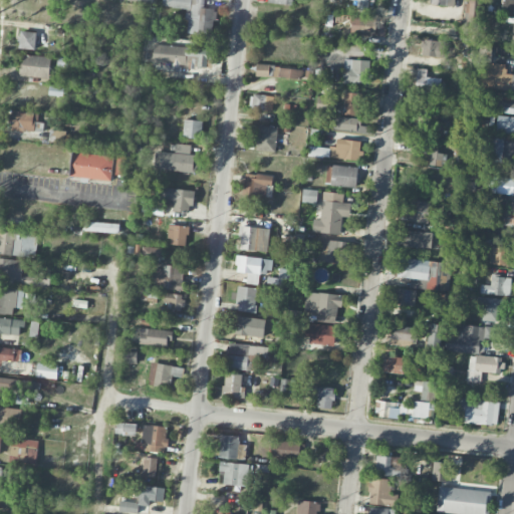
[(186,33),(213,35),(215,8),(203,7),(203,0),(162,0),(162,6),(188,8),(186,33)]
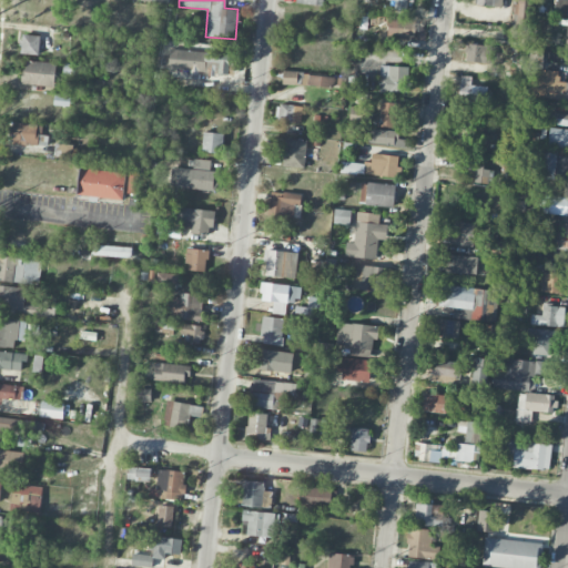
[(394,9),(411,11),(412,0),(394,0),(396,0),(394,9)]
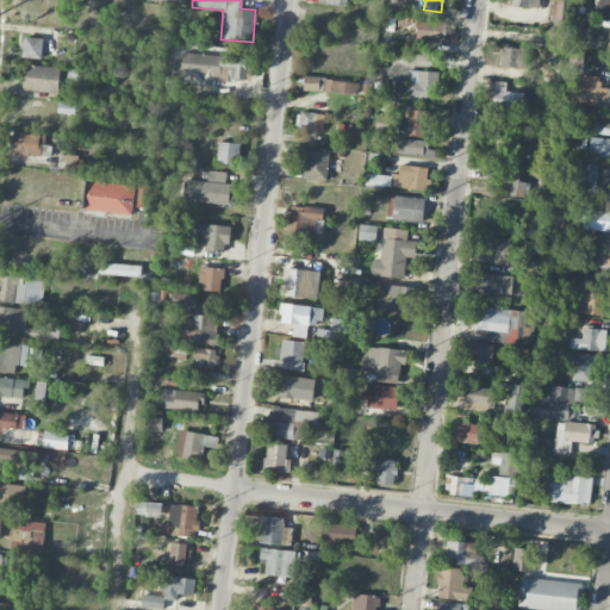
[(609,16),(609,0),(596,0),(596,16),(609,16)]
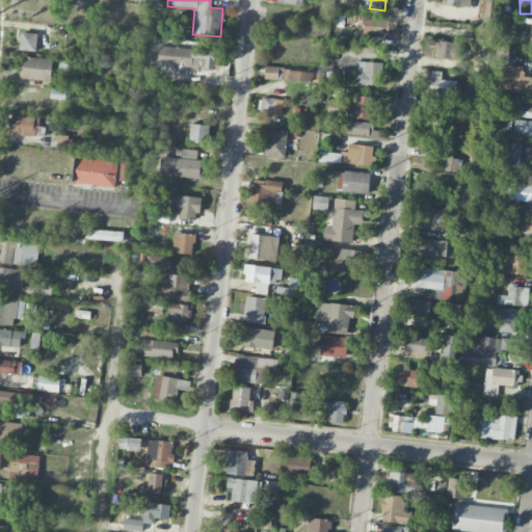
[(363,34),(389,37),(390,19),(365,17),(363,34)]
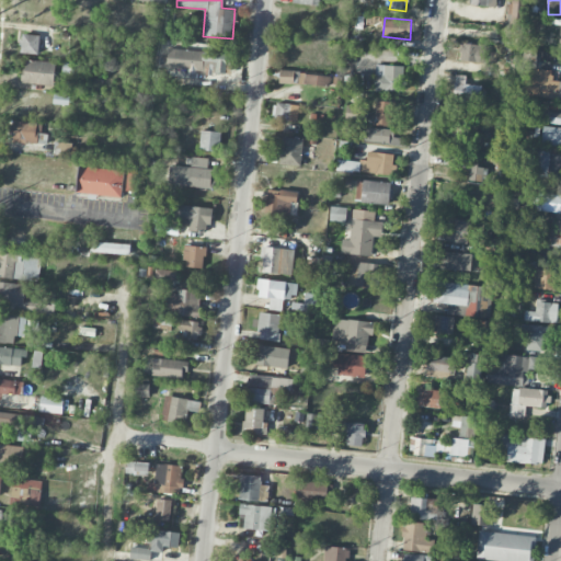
[(38,55),(41,36),(23,33),(20,52),(38,55)]
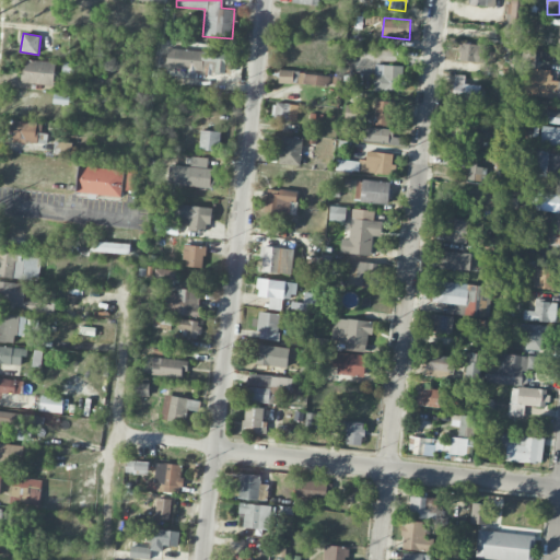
[(486,45),(459,42),(458,60),(483,63),(486,45)]
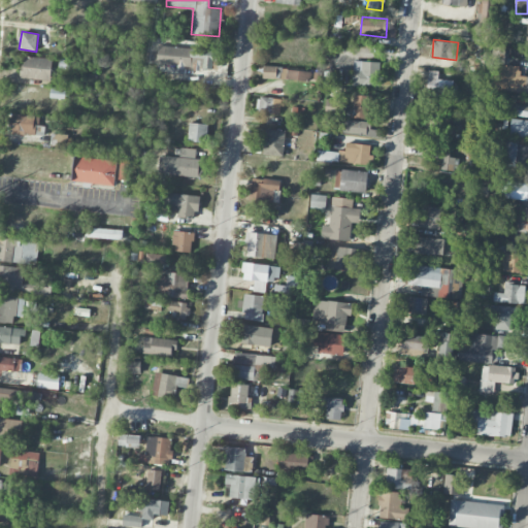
[(219,51),(158,46),(158,54),(149,53),(147,63),(196,67),(196,68),(212,69),(212,61),(219,62),(219,51)]
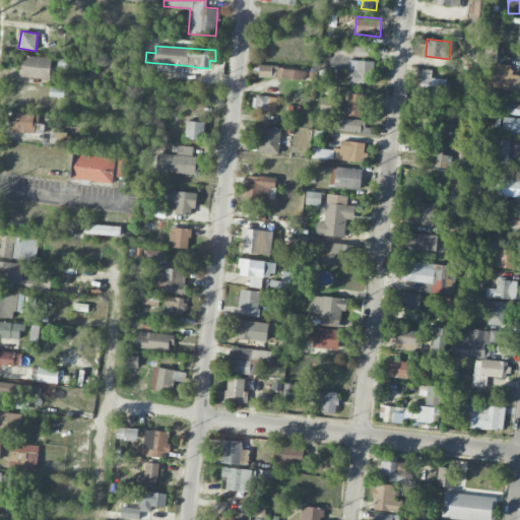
[(483,87),(519,91),(519,74),(510,74),(511,65),(496,63),(497,54),(488,53),(483,87)]
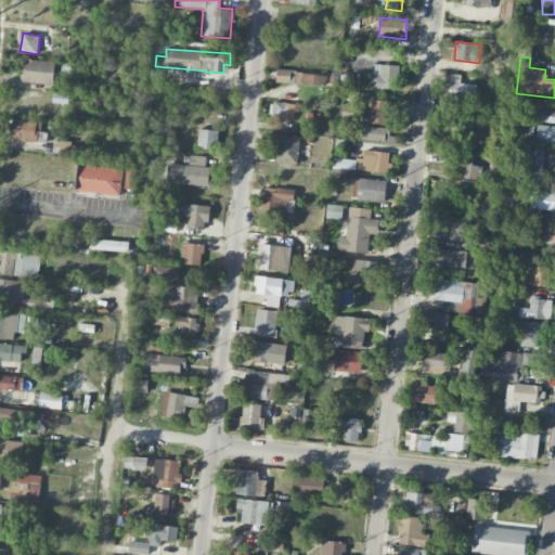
[(22,81),(53,85),(55,62),(24,59),(22,81)]
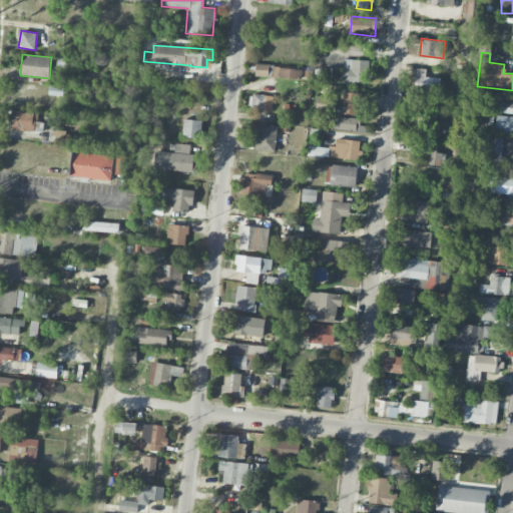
[(369,83),(369,60),(343,59),(342,83),(369,83)]
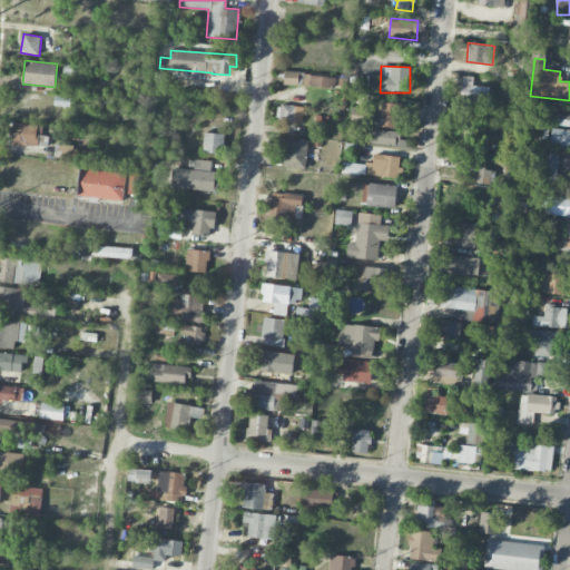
[(334,75),(284,72),(283,85),(334,87),(334,75)]
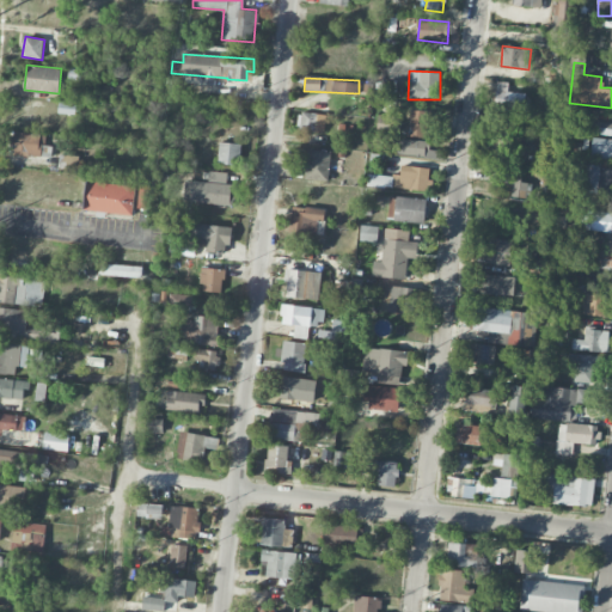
[(495,105),(525,106),(526,92),(508,92),(508,81),(496,81),(495,105)]
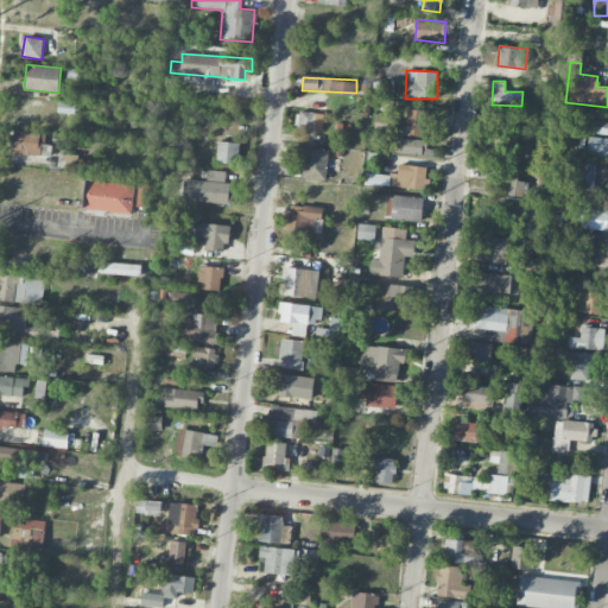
[(428,111),(406,108),(404,121),(399,121),(398,133),(424,137),(428,111)]
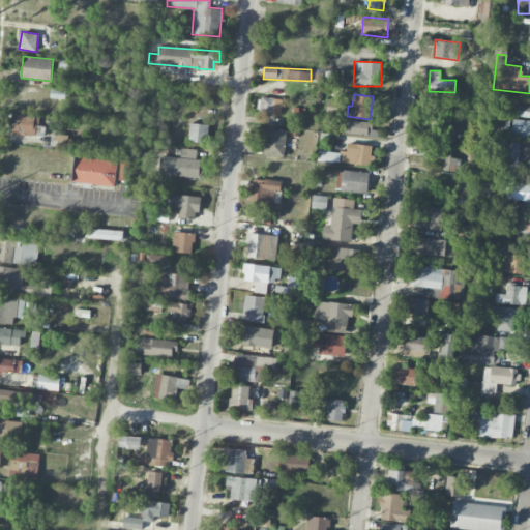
[(281,115),(282,98),(259,97),(257,113),(281,115)]
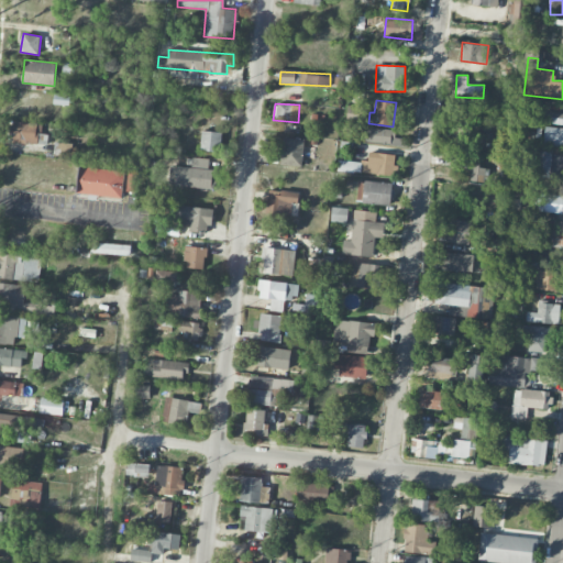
[(362,122),(364,108),(348,106),(346,120),(362,122)]
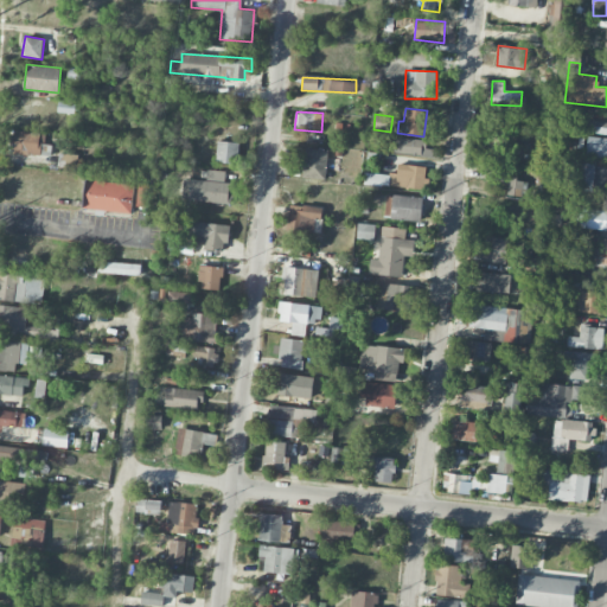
[(606,133),(606,114),(593,114),(590,132),(606,133)]
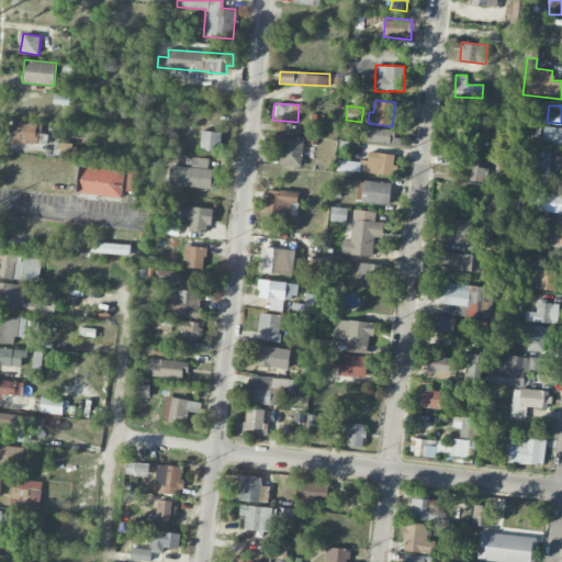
[(48,134),(41,133),(43,124),(14,120),(11,139),(47,145),(48,134)]
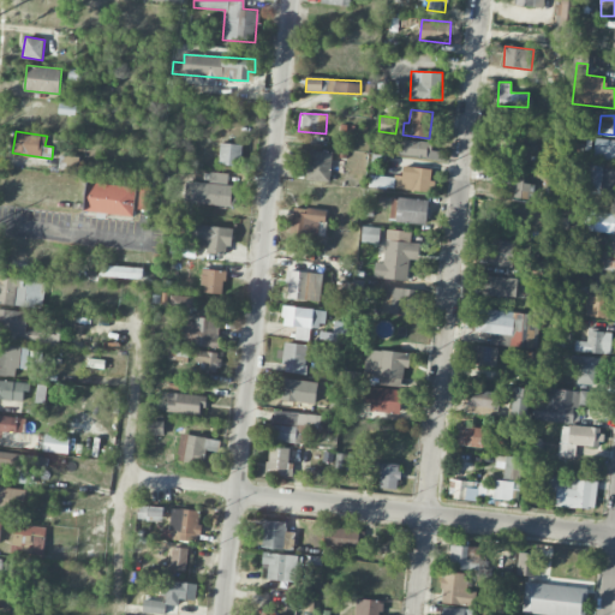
[(593,157),(614,160),(614,139),(596,137),(593,157)]
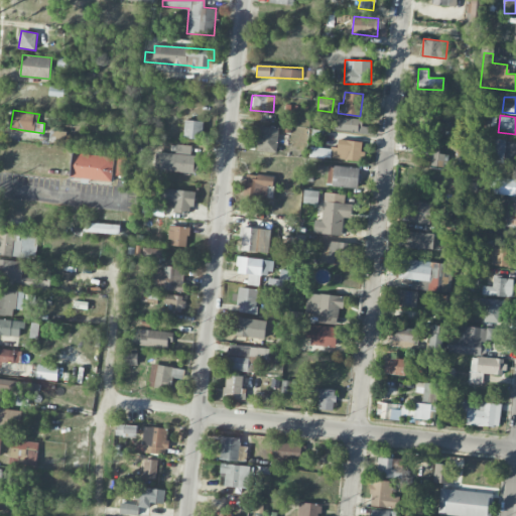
[(336,130),(359,131),(359,118),(337,117),(336,130)]
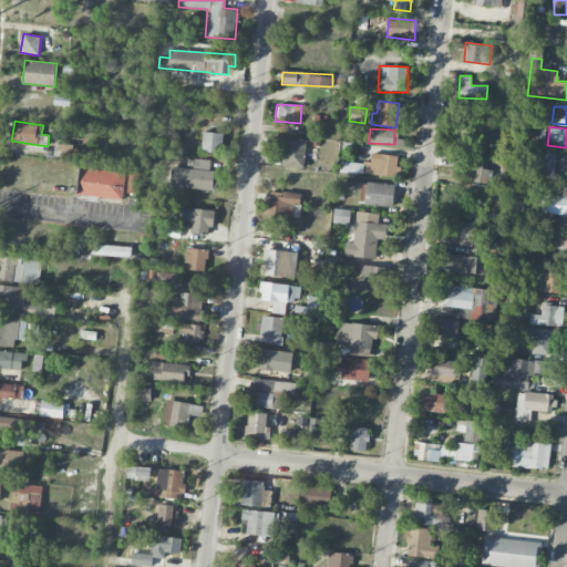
[(202,152),(223,153),(223,133),(203,132),(202,152)]
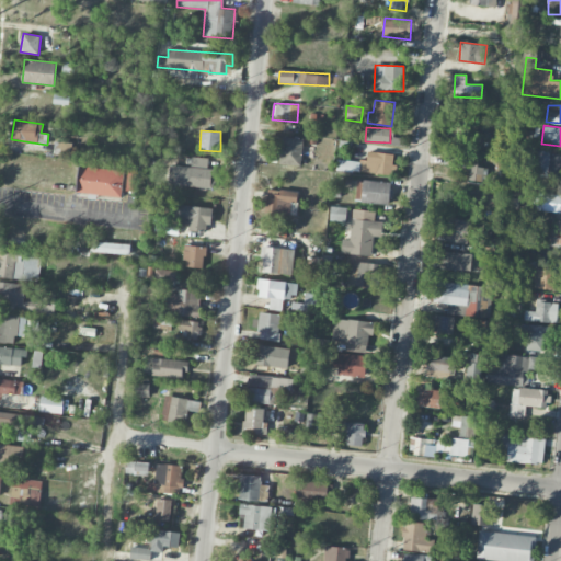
[(301,165),(302,137),(278,137),(278,164),(301,165)]
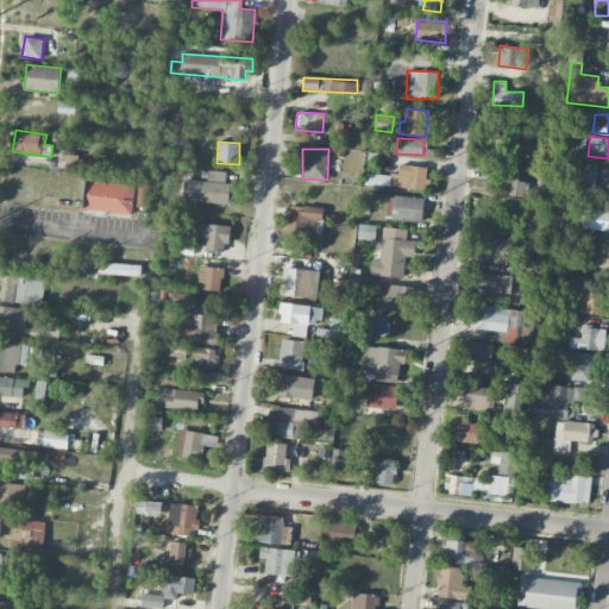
[(83,156),(64,155),(63,167),(82,169),(83,156)]
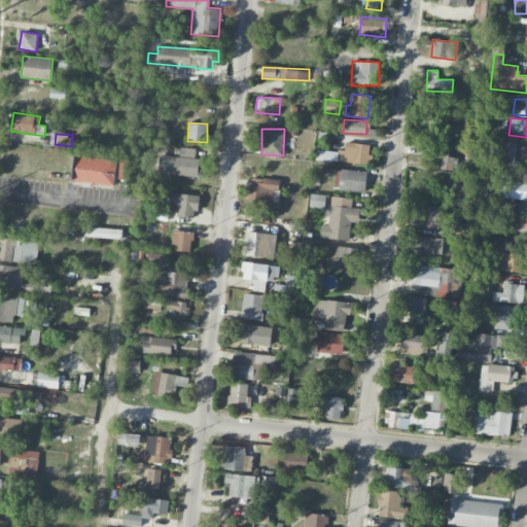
[(370,145),(346,142),(344,152),(317,148),(316,159),(372,165),(373,154),(369,153),(370,145)]
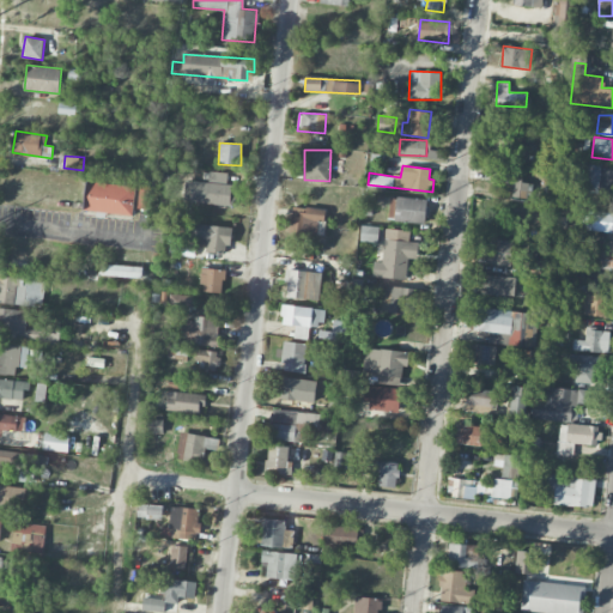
[(584,192),(612,195),(612,169),(588,165),(584,192)]
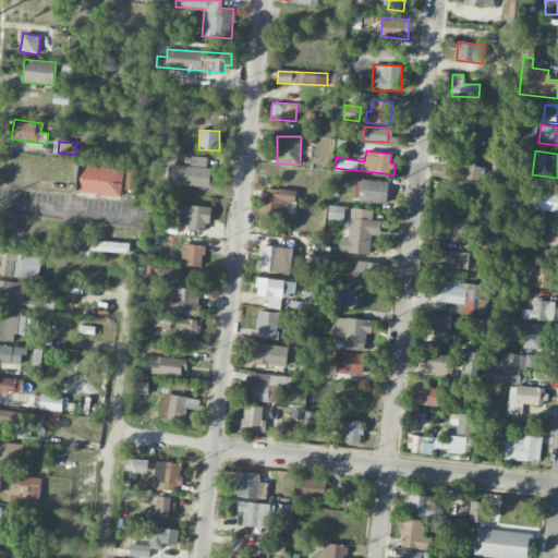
[(465,178),(482,181),(484,167),(474,166),(476,158),(449,154),(447,166),(468,169),(465,178)]
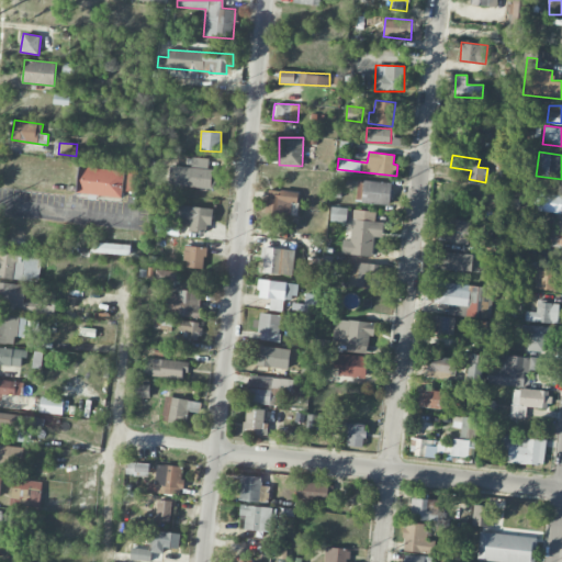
[(215,188),(215,169),(209,168),(209,158),(192,157),(191,167),(169,166),(168,186),(215,188)]
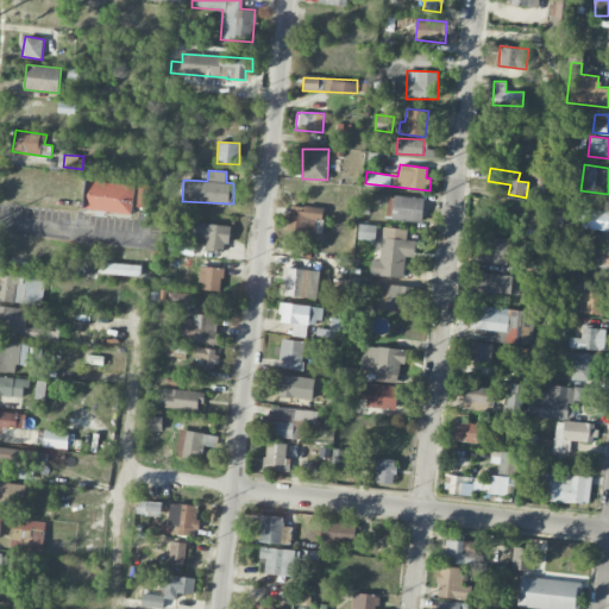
[(131,215),(135,186),(87,179),(82,208),(131,215)]
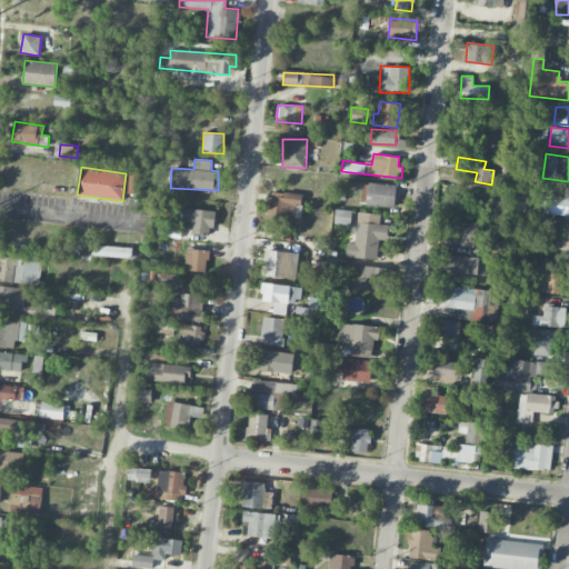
[(138,193),(139,173),(129,172),(128,193),(138,193)]
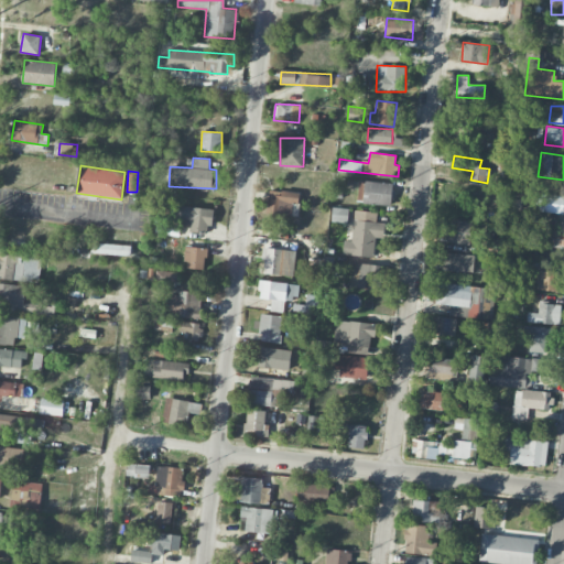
[(358,182),(358,203),(391,204),(391,182),(358,182)]
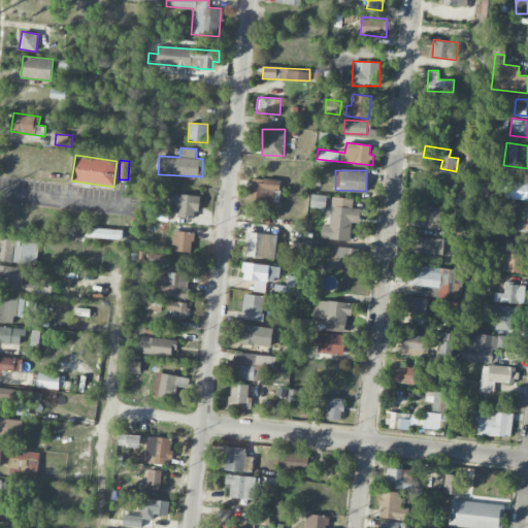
[(273,202),(274,190),(279,191),(281,180),(252,177),(250,200),(273,202)]
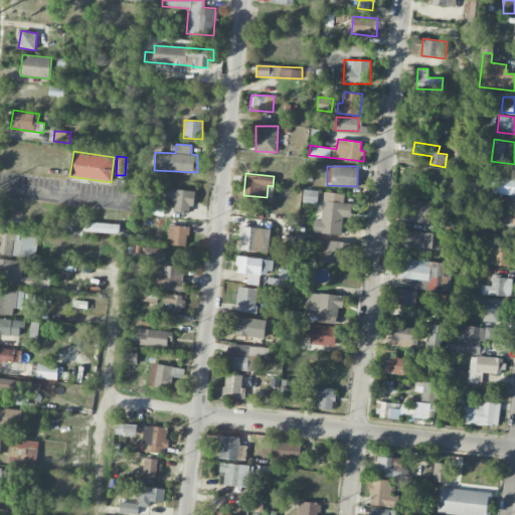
[(514,177),(489,177),(489,193),(514,193),(514,177)]
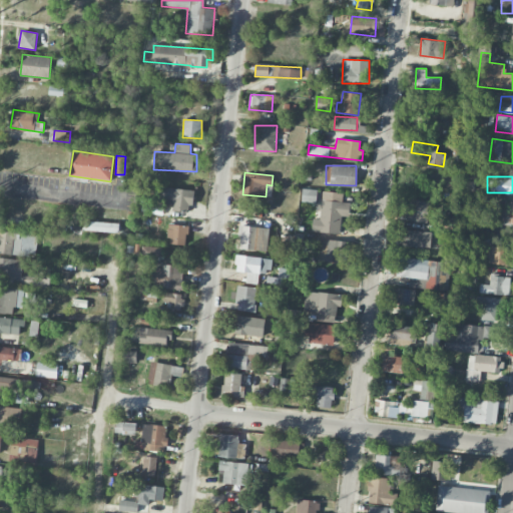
[(157,205),(190,211),(193,190),(160,185),(157,205)]
